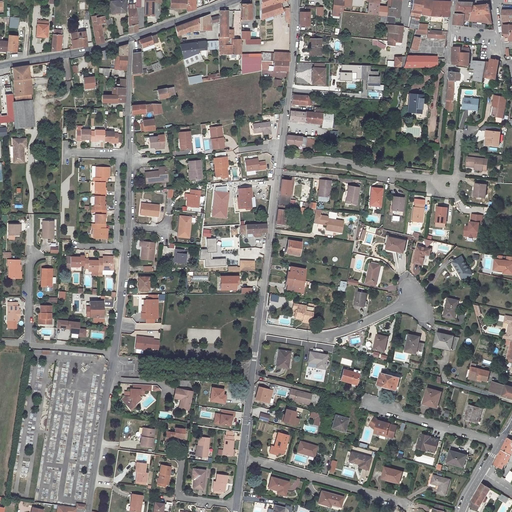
[(112,11),(116,11),(126,10),(125,0),(113,0),(111,0),(112,11)]
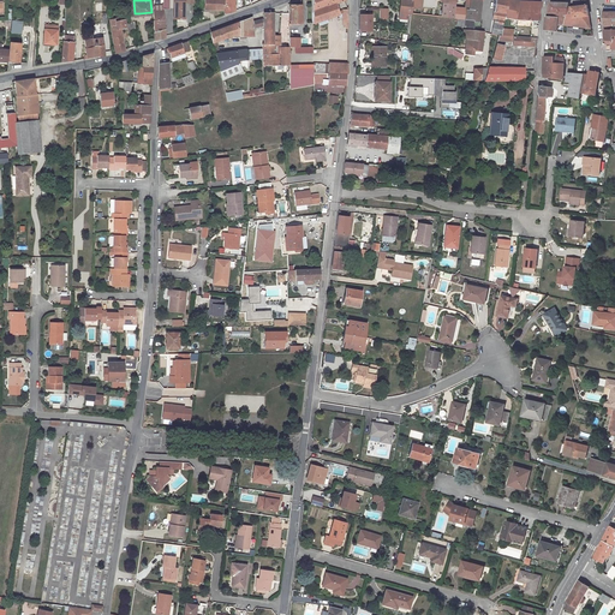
[(195,0),(196,1),(196,11),(196,16),(204,16),(204,7),(225,7),(224,0),(195,0)]
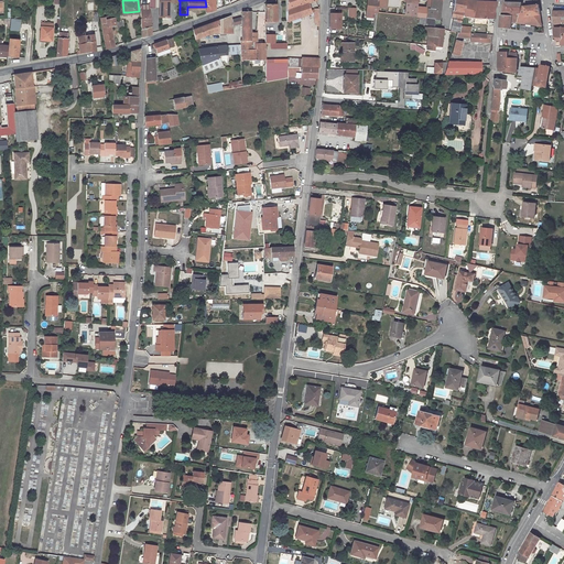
[(206,0),(207,13),(215,10),(215,0),(206,0)]
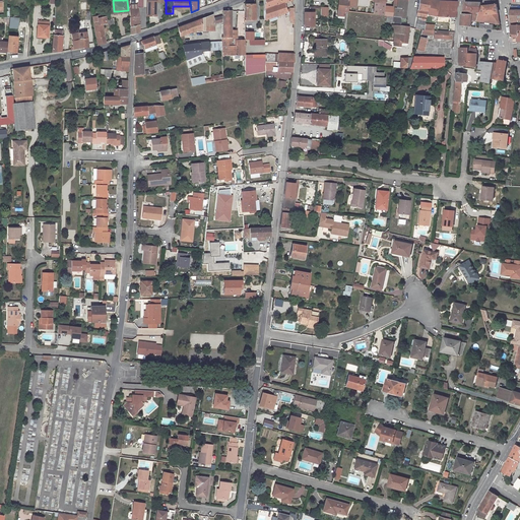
[(283,12),(281,3),(290,0),(264,0),(264,20),(284,13),(283,12)]
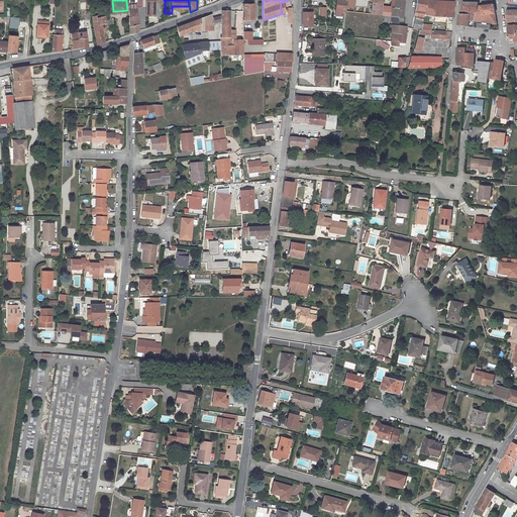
[(345,11),(346,2),(346,0),(342,0),(336,0),(335,10),(345,11)]
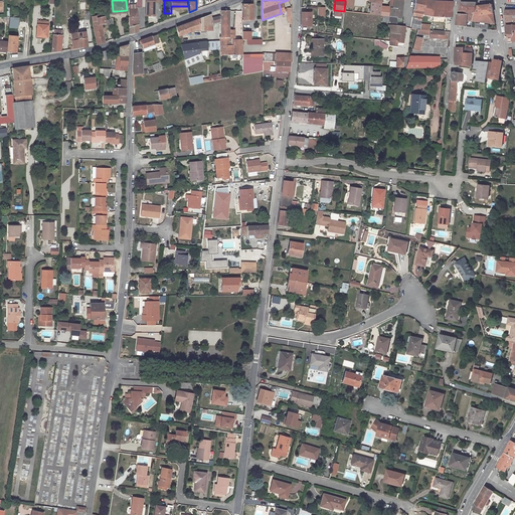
[(395,17),(390,16),(383,15),(382,21),(388,22),(402,21),(402,18),(400,17),(402,0),(393,0),(392,8),(397,8),(395,17)]
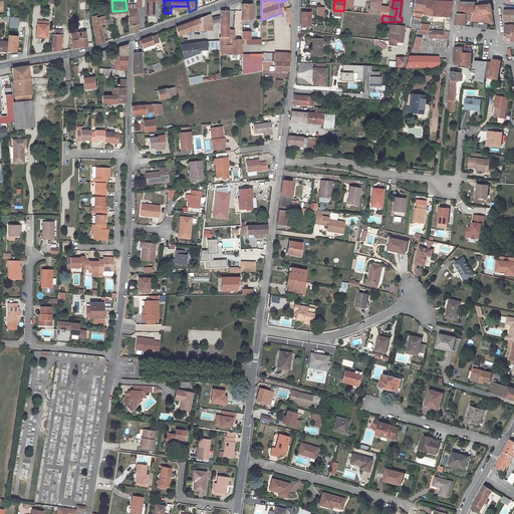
[(414,20),(412,20),(411,28),(418,30),(420,30),(421,24),(423,14),(425,0),(414,0),(412,16),(415,17),(414,20)]
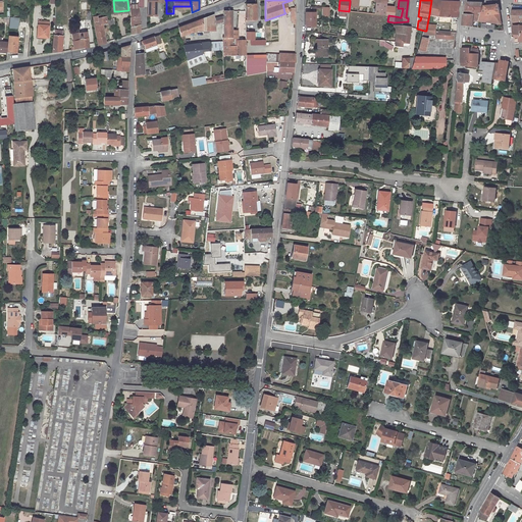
[(431,0),(429,14),(438,16),(441,1),(435,0),(431,0)]
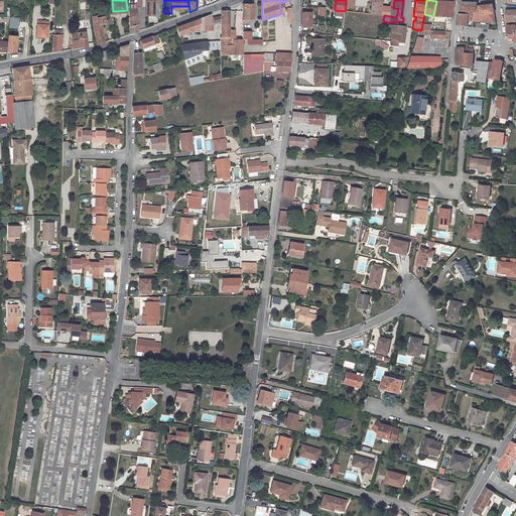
[(162,6),(161,8),(164,9),(164,1),(147,1),(146,16),(155,16),(156,3),(158,3),(158,5),(162,6)]
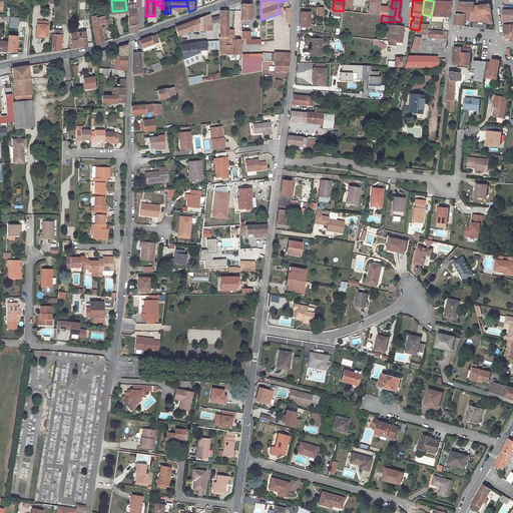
[(378,15),(379,6),(379,2),(369,1),(368,14),(378,15)]
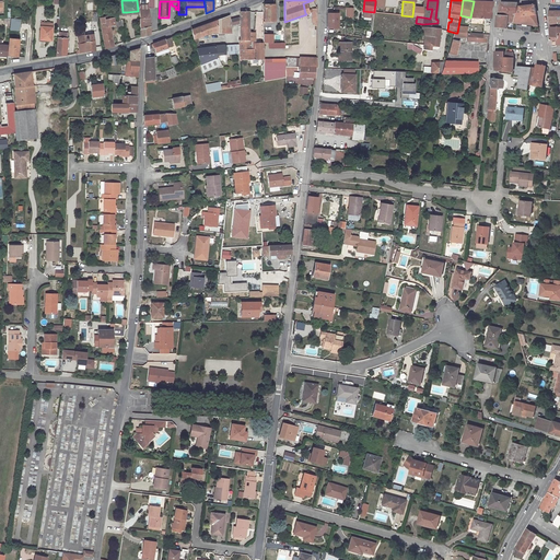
[(492,19),(494,1),(474,1),(470,18),(485,19),(492,19)]
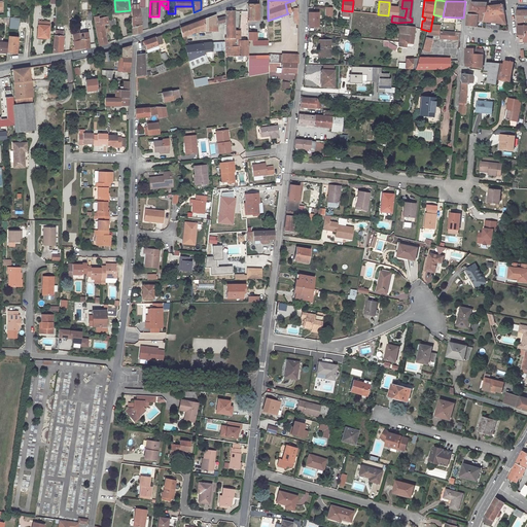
[(488,12),(489,5),(489,2),(471,2),(471,11),(469,11),(469,14),(482,15),(483,12),(487,12),(488,12)]
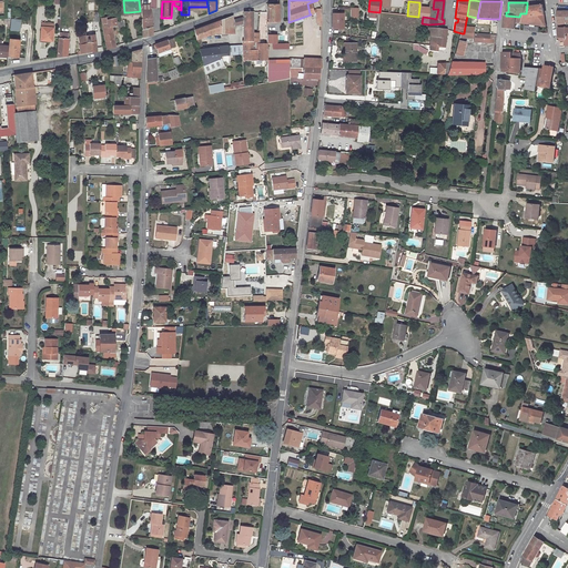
[(279,22),(279,4),(270,4),(270,21),(279,22)]
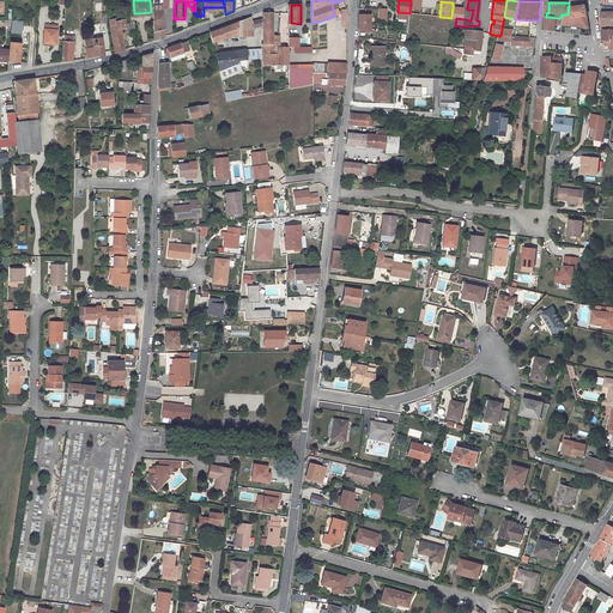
[(562,32),(582,36),(582,30),(566,29),(568,26),(589,29),(587,5),(569,6),(568,14),(566,14),(562,26),(562,32)]
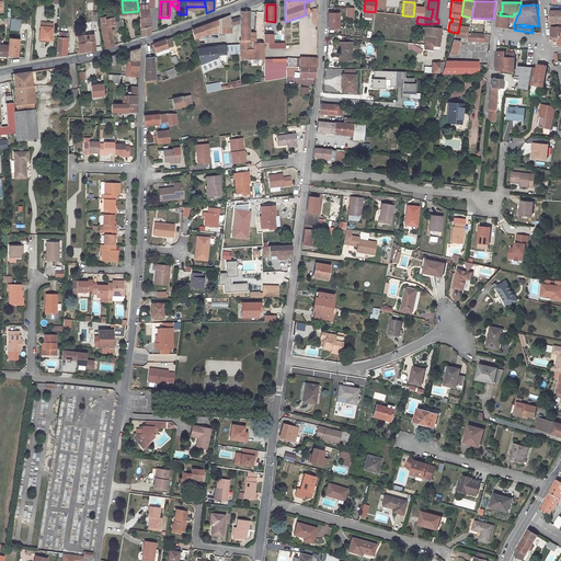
[(142,6),(141,6),(142,29),(141,30),(141,37),(151,35),(150,10),(142,10),(142,6)]
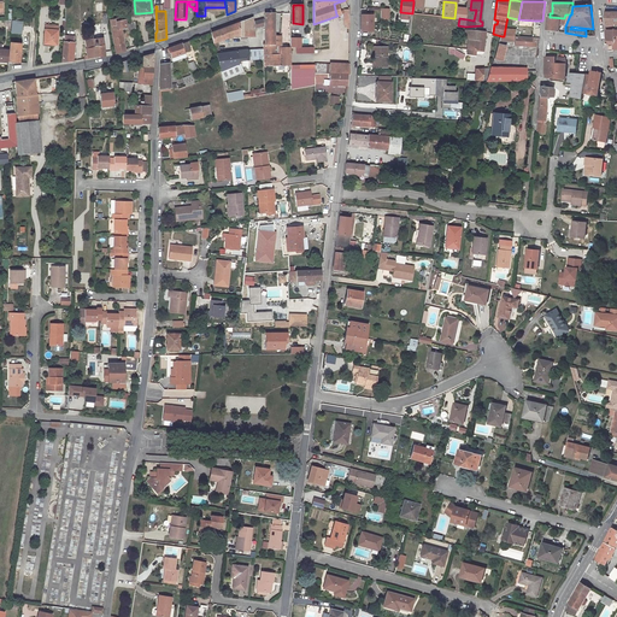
[(469,9),(466,9),(456,7),(454,18),(459,18),(468,19),(469,9)]
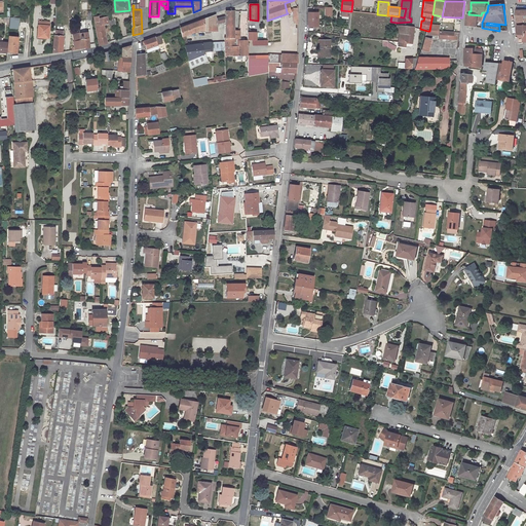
[(225,43),(225,47),(240,47),(240,41),(239,35),(240,35),(240,31),(235,31),(234,8),(231,9),(231,10),(227,10),(227,38),(225,38),(225,43)]
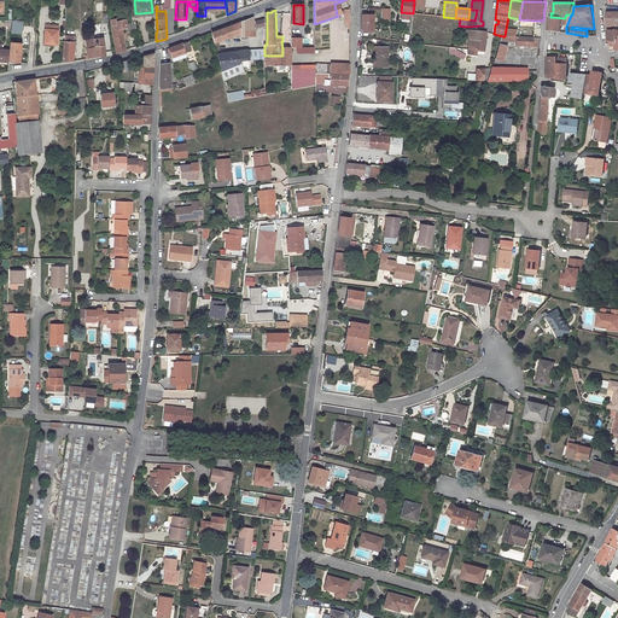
[(373,15),(362,15),(362,31),(373,31),(373,15)]
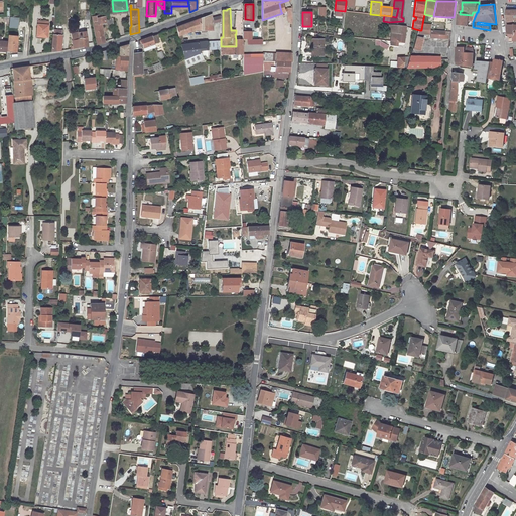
[(458,24),(468,26),(469,21),(473,22),(477,12),(473,12),(472,15),(460,14),(458,24)]
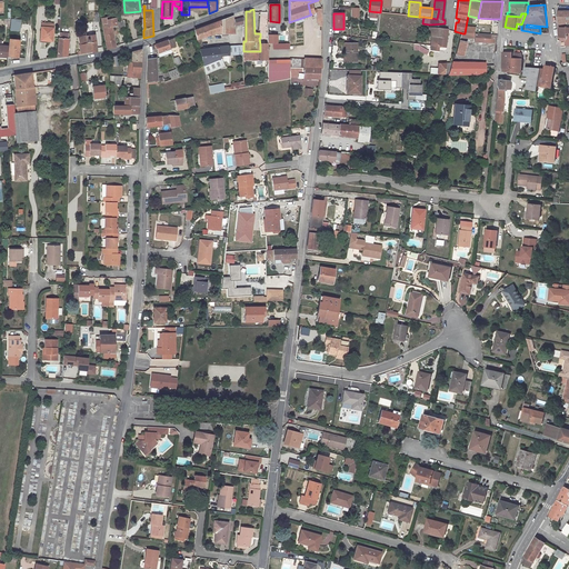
[(101,18),(108,49),(115,48),(117,47),(112,27),(118,27),(117,19),(107,20),(107,17),(101,18)]
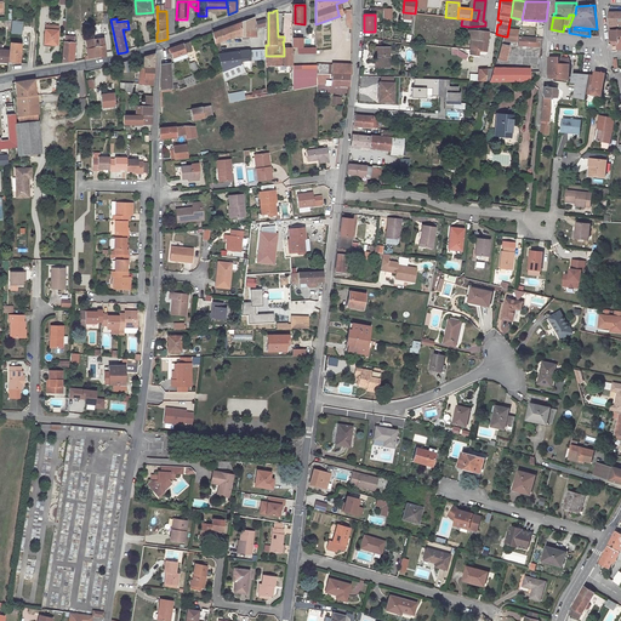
[(11,20),(10,33),(22,34),(23,21),(11,20)]
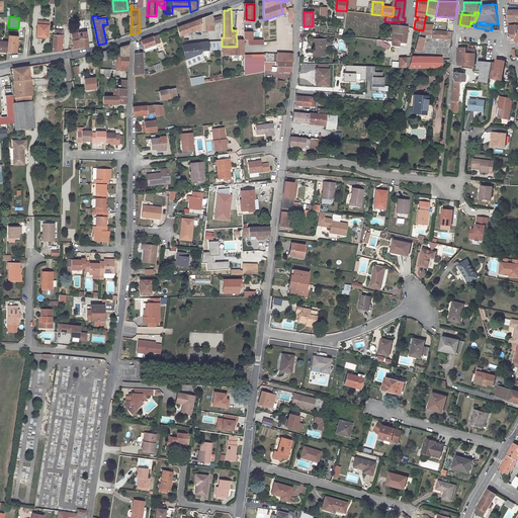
[(201,18),(177,27),(181,40),(185,39),(184,34),(197,30),(210,30),(211,28),(214,28),(213,17),(210,16),(201,18)]
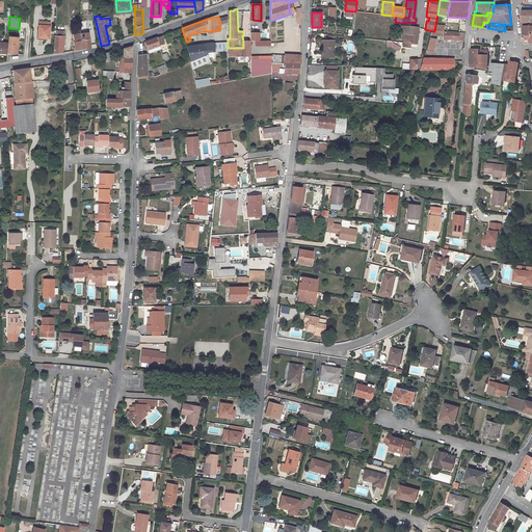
[(458,32),(460,18),(447,17),(446,25),(445,32),(458,32)]
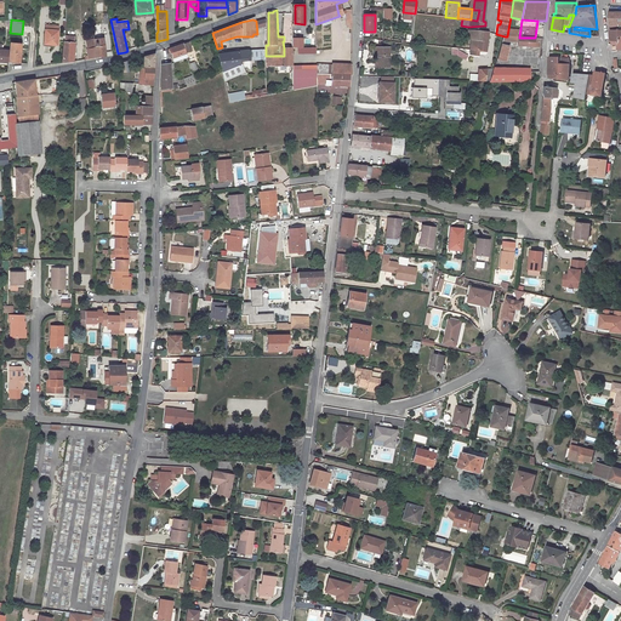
[(56,45),(56,30),(52,30),(52,27),(44,26),(44,45),(56,45)]
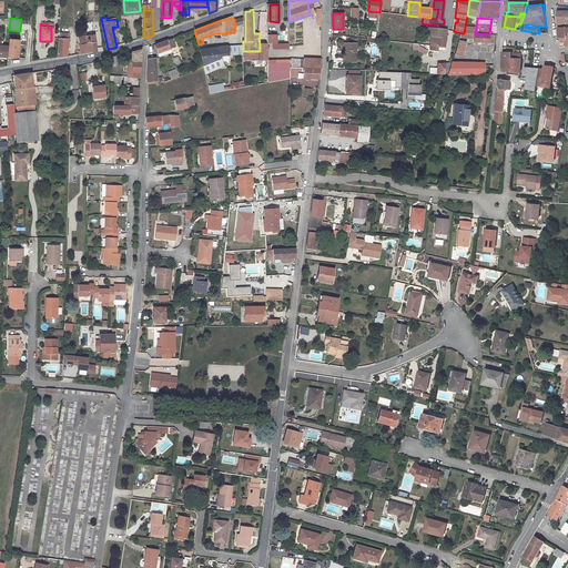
[(432,34),(432,37),(429,46),(429,50),(438,50),(444,50),(445,46),(447,30),(436,29),(435,36),(432,34)]
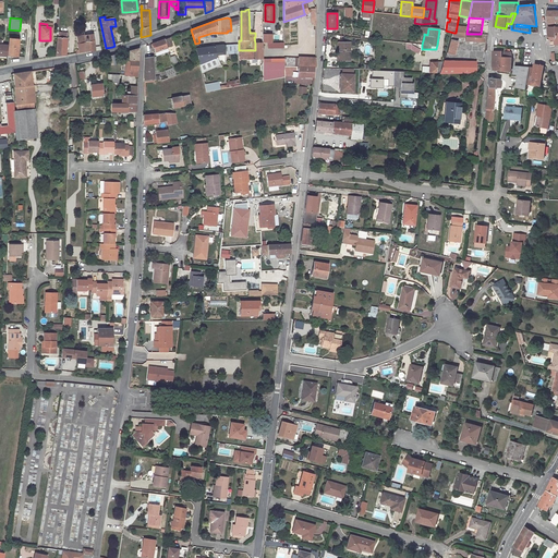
[(59,33),(59,38),(58,38),(57,56),(67,56),(68,34),(59,33)]
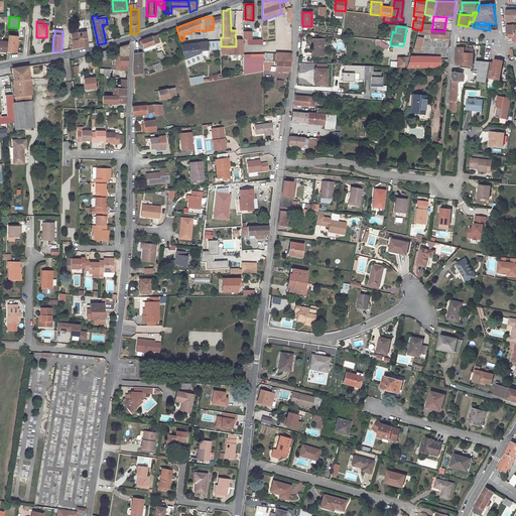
[(444,38),(444,31),(431,31),(421,30),(419,30),(418,34),(430,35),(430,38),(444,38)]
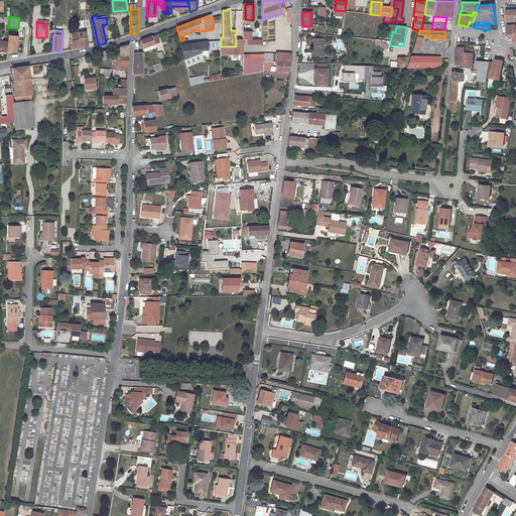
[(79,48),(88,47),(86,32),(79,33),(79,48)]
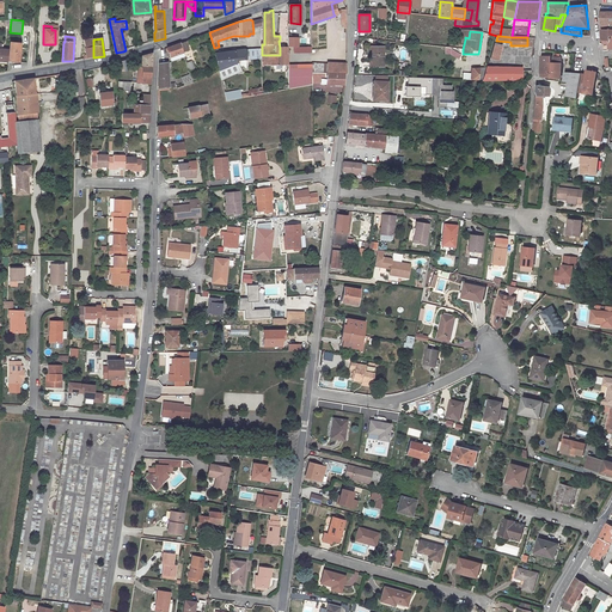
[(172,62),(184,57),(191,55),(187,41),(167,48),(172,62)]
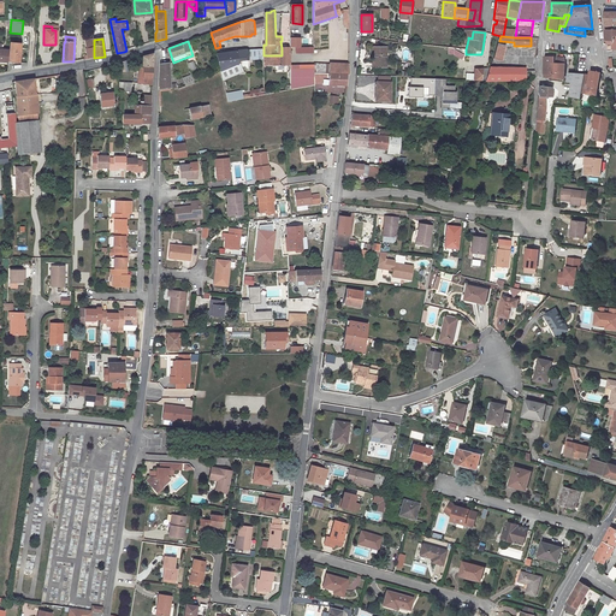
[(19,61),(22,45),(11,43),(9,61),(19,61)]
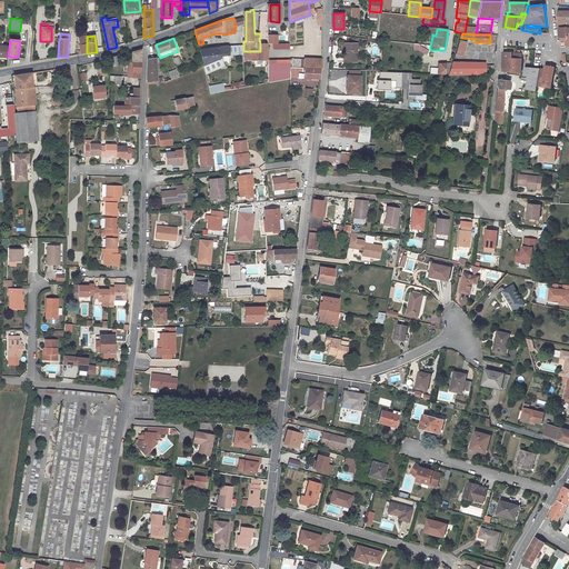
[(466,43),(460,42),(457,56),(462,57),(466,43)]
